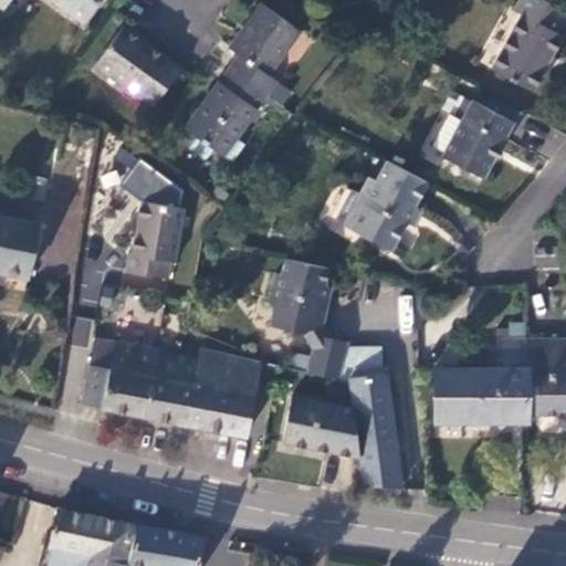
[(100,0),(49,0),(83,24),(100,0)]
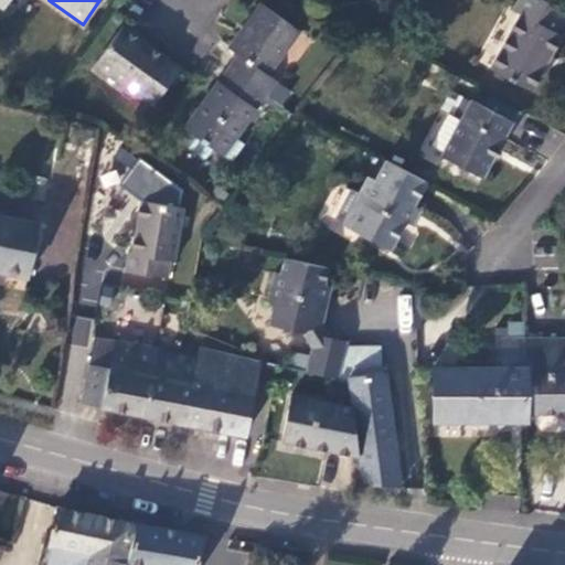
[(564,18),(564,11),(543,0),(519,0),(513,10),(521,14),(490,70),(531,92),(562,36),(556,33),(564,18)]
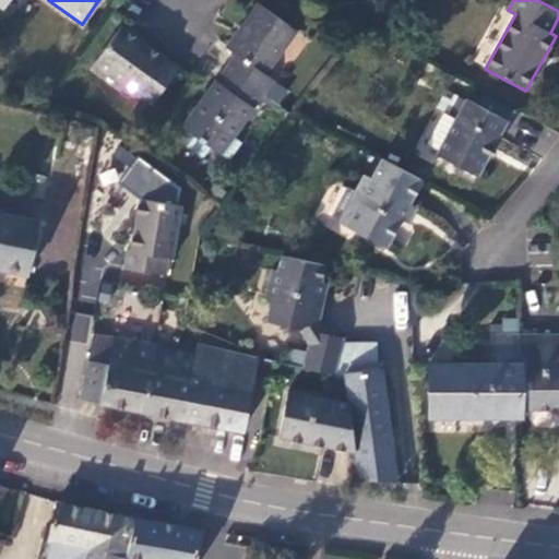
[(236,54),(226,67),(261,93),(276,104),(285,92),(270,81),(272,79),(263,73),(296,31),(259,2),(226,46),(236,54)]
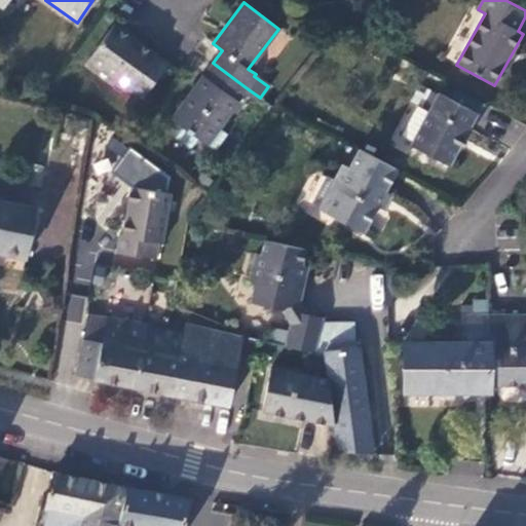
[(114,24),(88,61),(129,90),(142,99),(167,64),(155,54),(156,54),(114,24)]
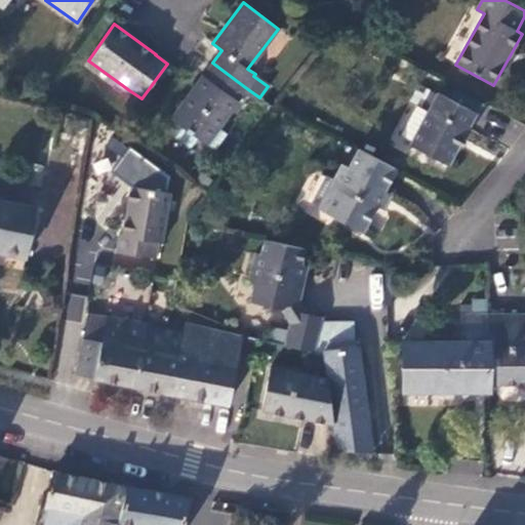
[(236,99),(245,87),(212,63),(203,75),(202,75),(170,118),(205,144),(205,143),(217,127),(237,101),(236,99)]
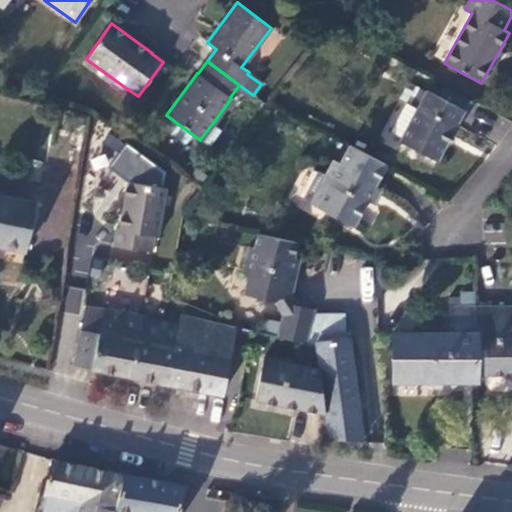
[(464,111),(427,91),(417,109),(402,138),(400,142),(437,161),(464,111)]
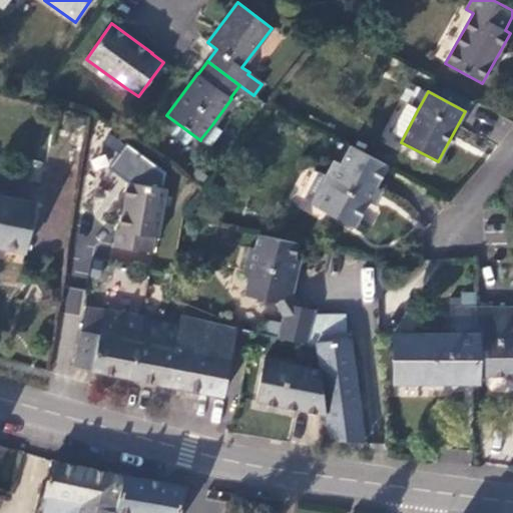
[(418,109),(407,103),(391,132),(403,138),(418,109)]
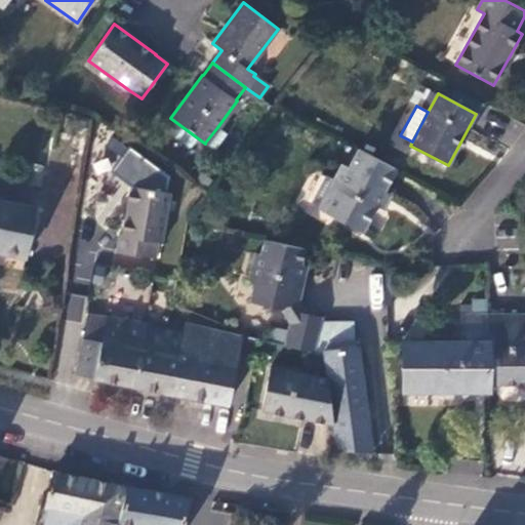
[(227,134),(217,127),(205,143),(215,150),(227,134)]
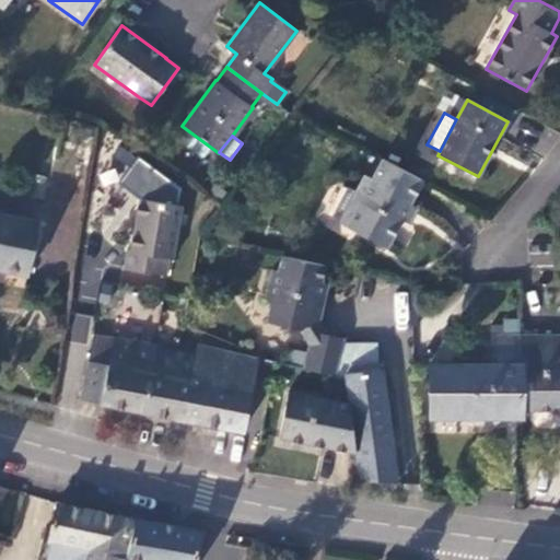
[(422,182),(382,160),(371,179),(364,175),(356,191),(348,187),(337,209),(345,213),(339,223),(387,248),(401,220),(411,203),(422,182)]
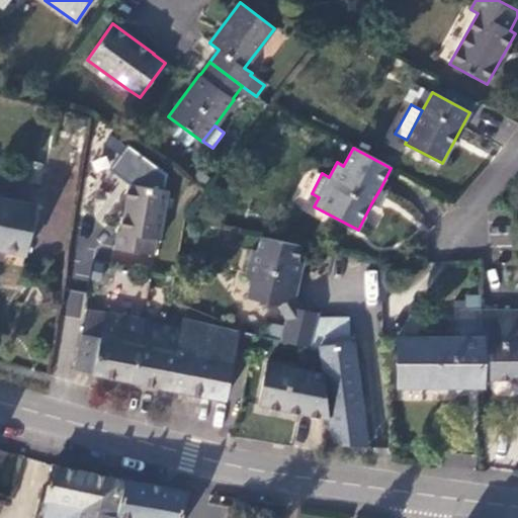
[(169,191),(128,184),(125,202),(127,202),(124,214),(123,213),(120,231),(116,231),(113,249),(154,255),(157,239),(161,240),(169,191)]
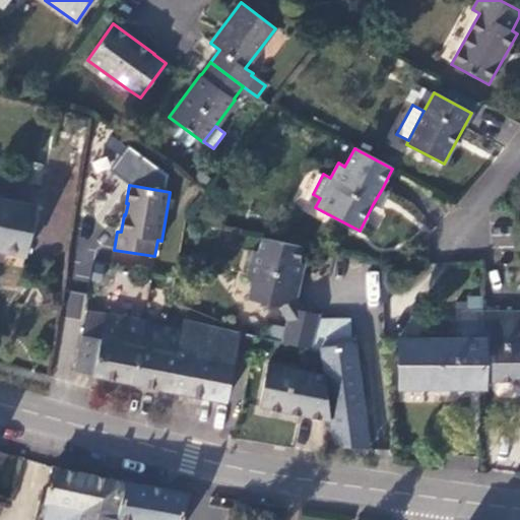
[(389,193),(382,189),(373,204),(381,208),(389,193)]
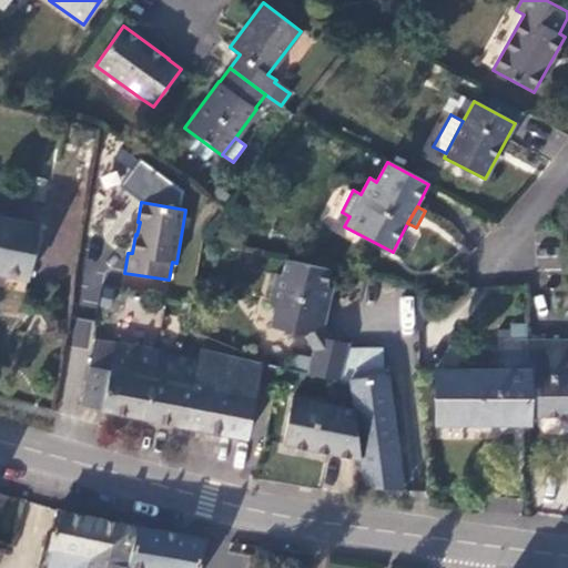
[(350,216),(342,212),(336,222),(344,226),(350,216)]
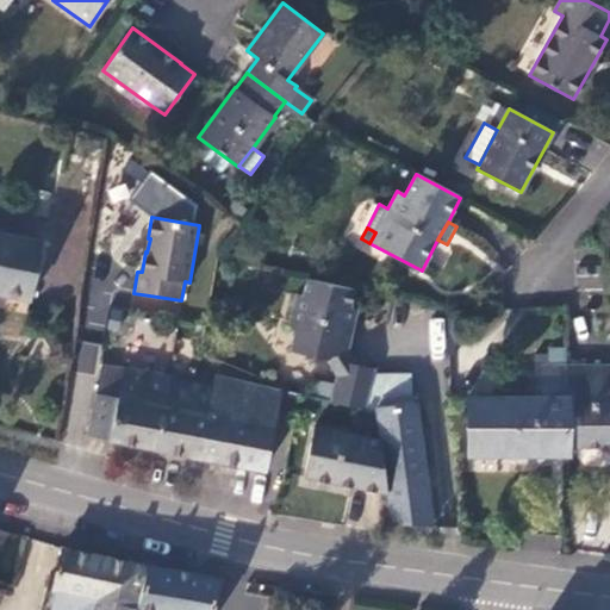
[(41,242),(0,234),(0,292),(29,299),(41,242)]
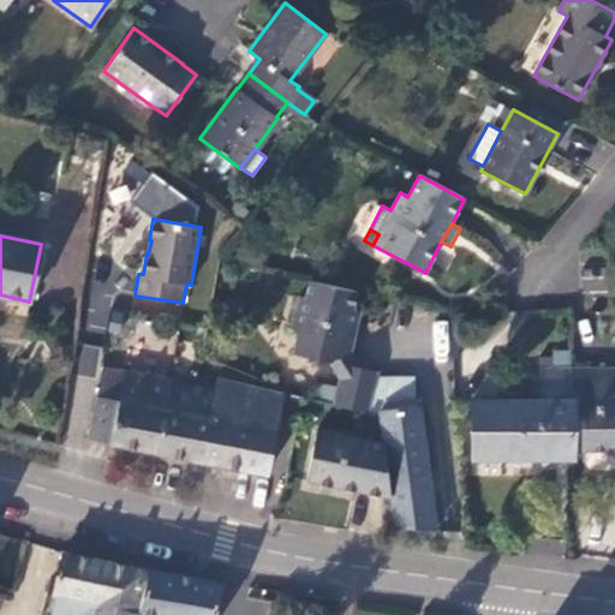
[(358,292),(308,281),(304,298),(297,297),(290,327),(296,334),(311,357),(329,362),(339,378),(333,405),(360,411),(366,412),(376,371),(357,366),(346,346),(348,333),(356,335),(362,311),(354,310),(358,292)]
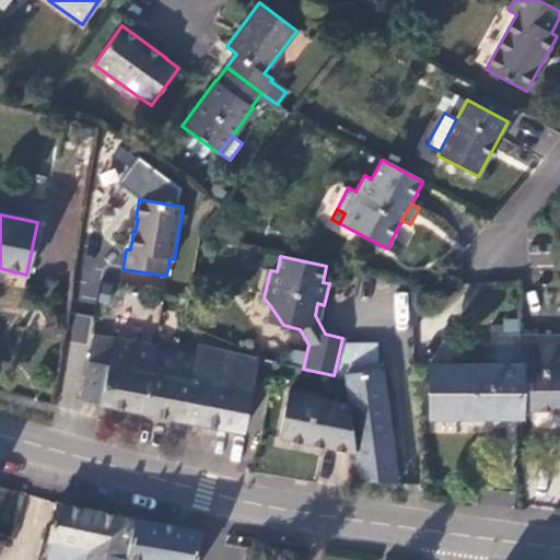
[(130,292),(128,317),(159,321),(162,296),(130,292)]
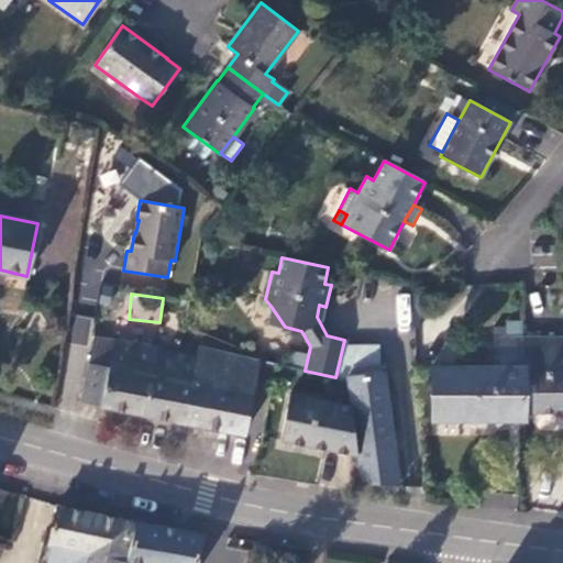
[(411,328),(409,294),(396,294),(398,328),(411,328)]
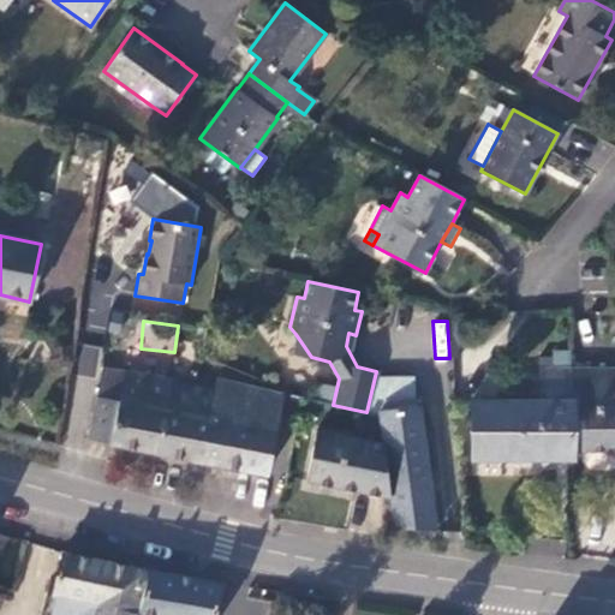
[(294,342),(292,352),(299,353),(311,357),(296,334),(294,342)]
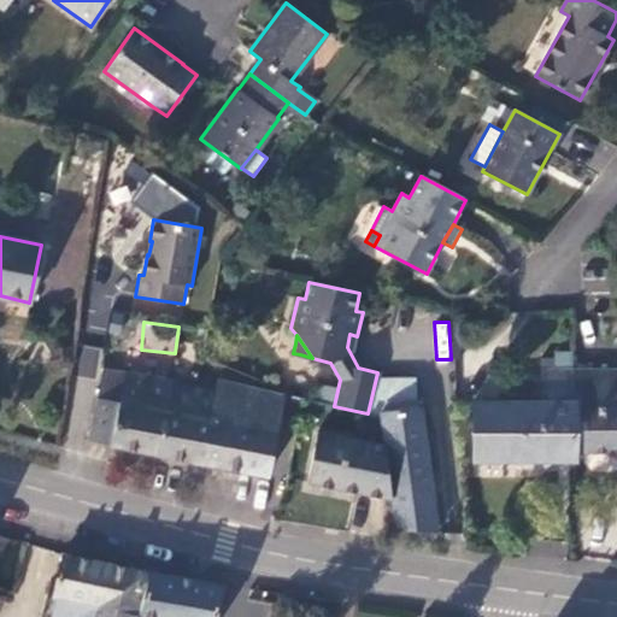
[(81,345),(75,375),(95,378),(101,348),(81,345)]
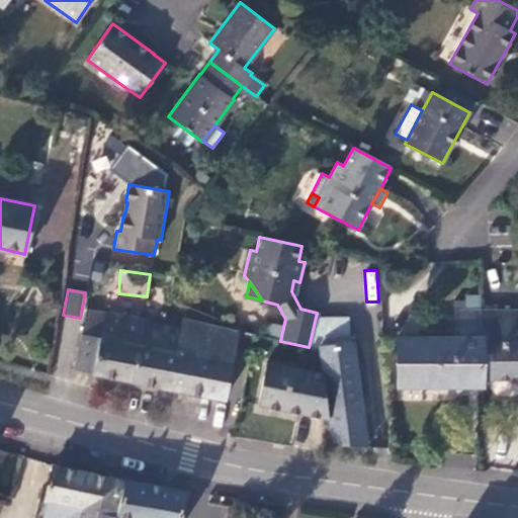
[(180,328),(165,325),(105,314),(86,311),(81,334),(75,369),(94,372),(168,387),(180,328)]
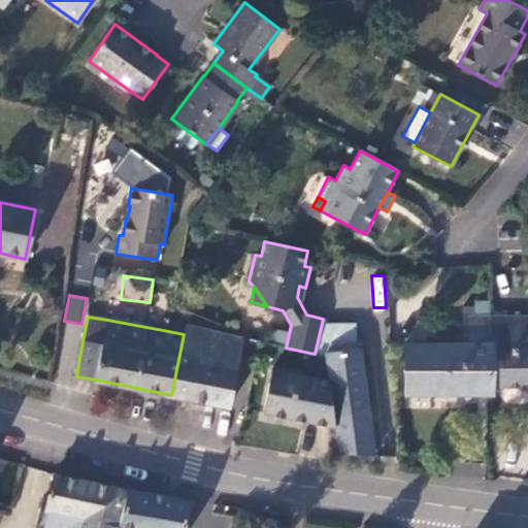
[(464,344),(404,344),(404,394),(494,393),(494,386),(494,343),(491,343),(490,318),(464,318),(464,344)]
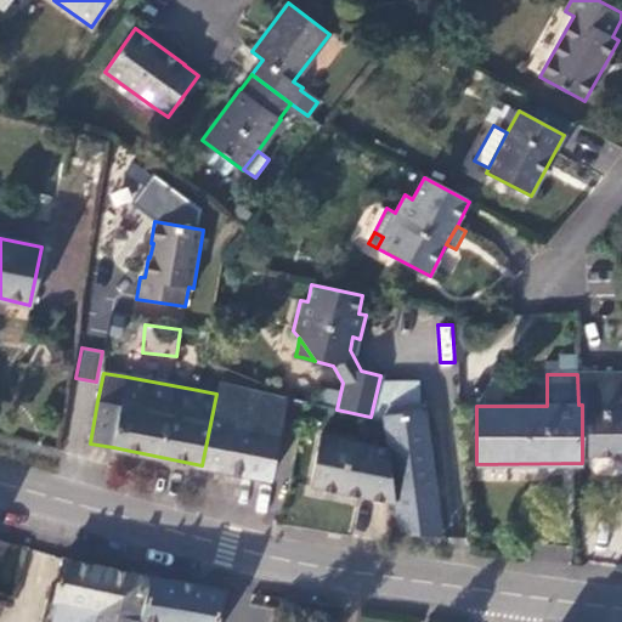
[(578,405),(582,405),(582,454),(621,454),(621,374),(577,374),(578,405)]
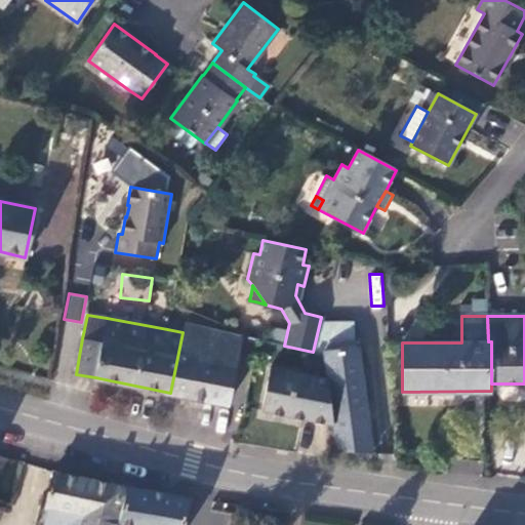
[(241,336),(238,335),(189,323),(186,332),(183,332),(170,393),(228,404),(241,336)]
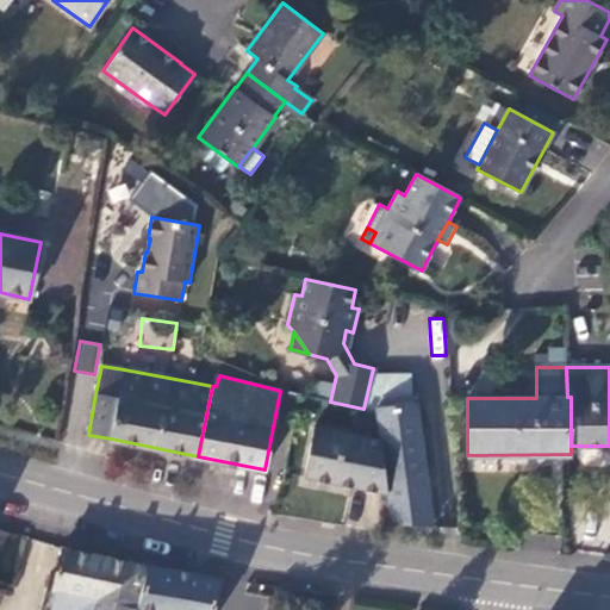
[(419,473),(424,473),(415,402),(375,406),(377,412),(379,429),(380,440),(387,493),(391,523),(431,526),(428,499),(392,504),(388,475),(419,471),(419,473)]
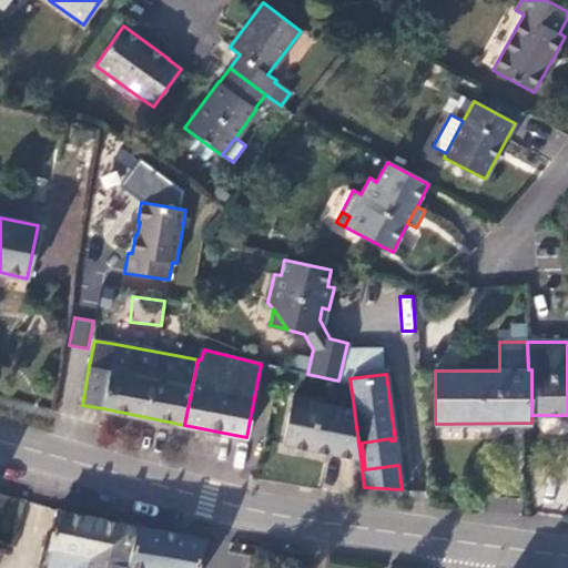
[(338,381),(333,379),(330,394),(353,399),(351,384),(341,382),(338,381)]
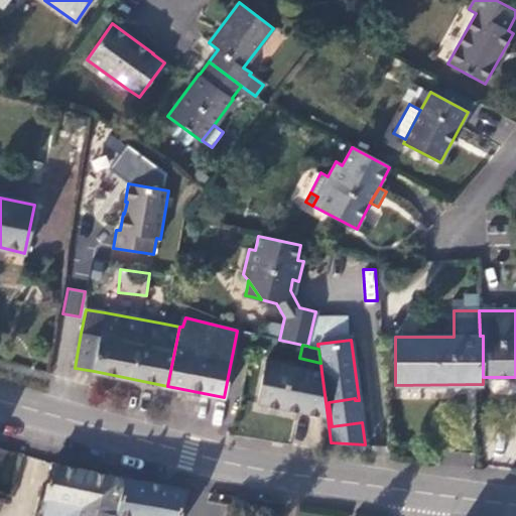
[(321,372),(265,361),(257,403),(328,417),(321,372)]
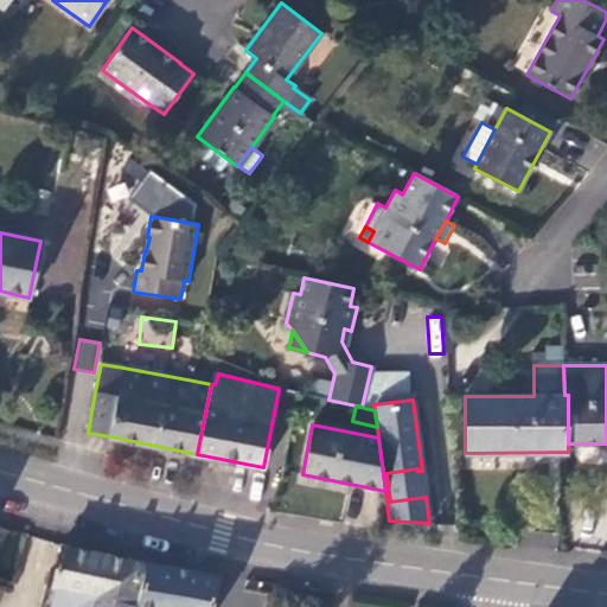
[(390,502),(426,497),(422,471),(417,471),(417,468),(387,473),(390,502)]
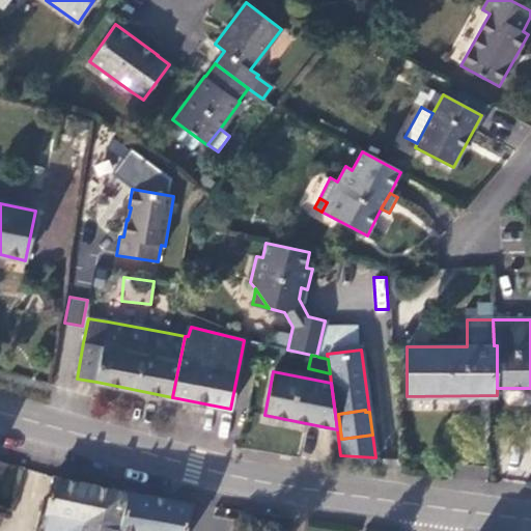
[(45,530),(49,530),(115,530),(126,491),(53,477),(46,513),(48,514),(45,530)]
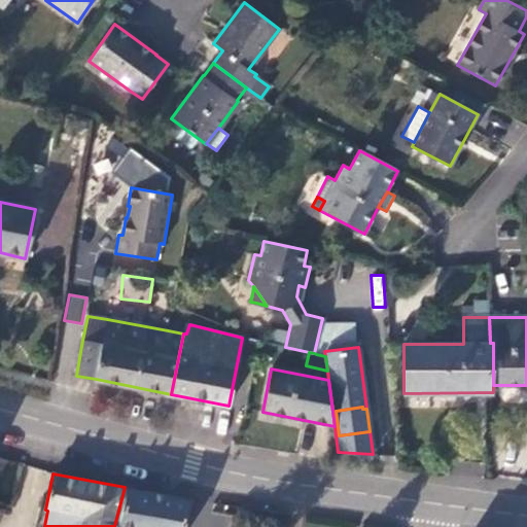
[(127,526),(184,526),(191,499),(129,488),(118,525),(127,526)]
